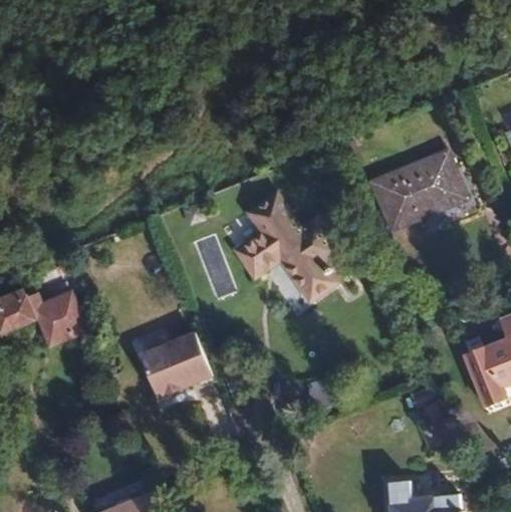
[(446,153),(372,182),(391,229),(465,198),(446,153)]
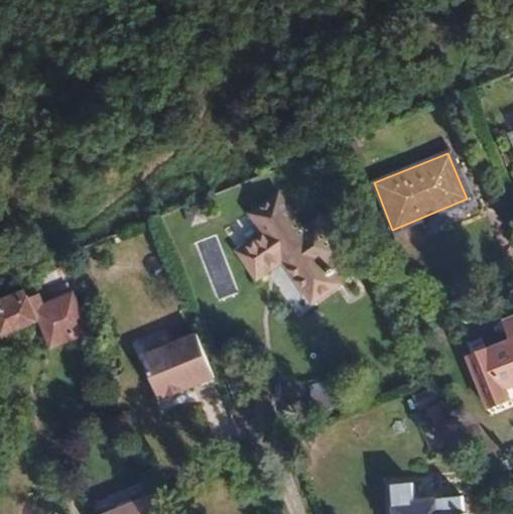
[(249,210),(261,229),(234,246),(250,269),(275,252),(307,301),(336,283),(322,262),(328,257),(318,242),(324,239),(310,220),(298,228),(275,191),(249,210)]
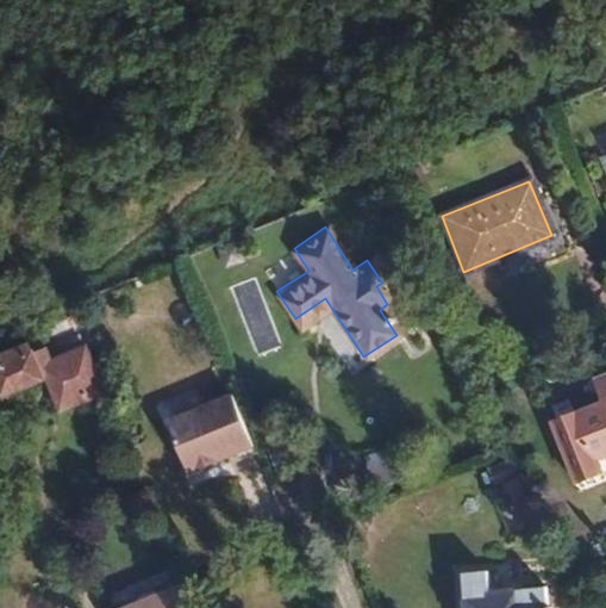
[(27,345),(0,355),(0,364),(0,394),(35,378),(48,409),(92,390),(74,347),(41,360),(36,349),(30,352),(27,345)]
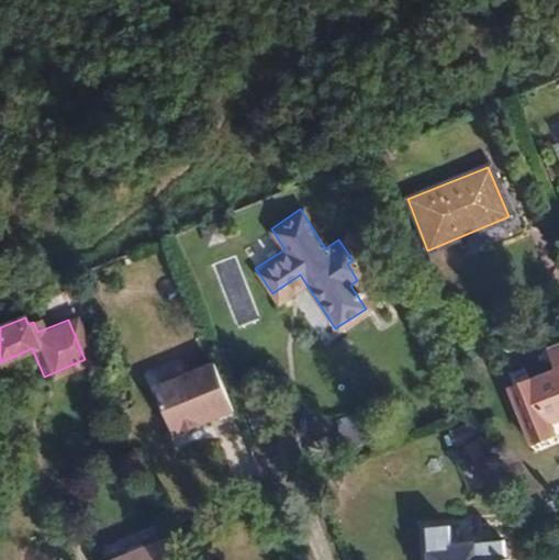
[(558,417),(558,340),(543,348),(551,369),(505,388),(528,443),(552,433),(548,423),(558,417)]
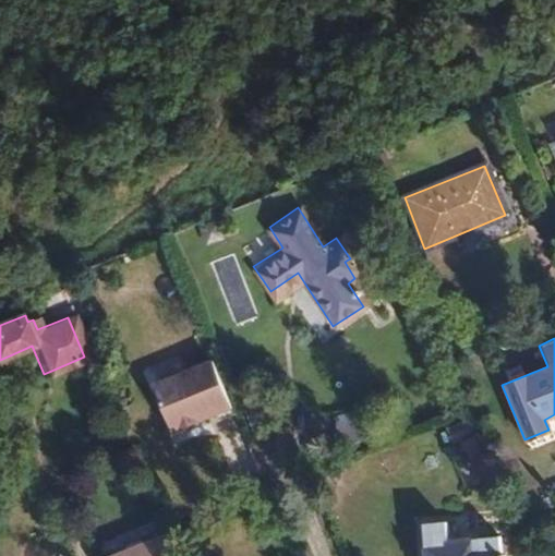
[(216,419),(233,412),(212,358),(152,382),(170,430),(213,412),(216,419)]
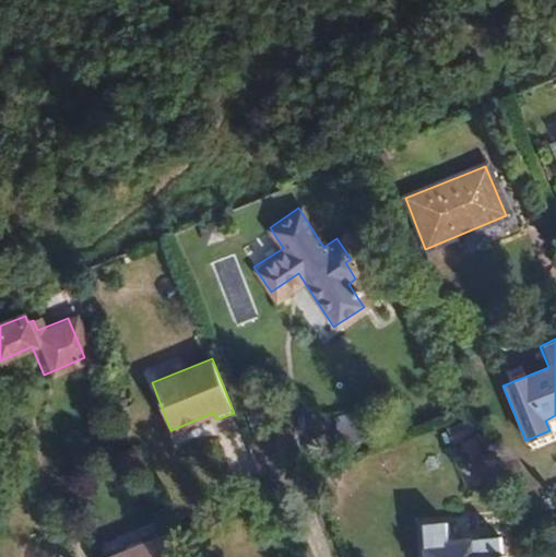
[(474,437),(461,442),(477,483),(489,478),(474,437)]
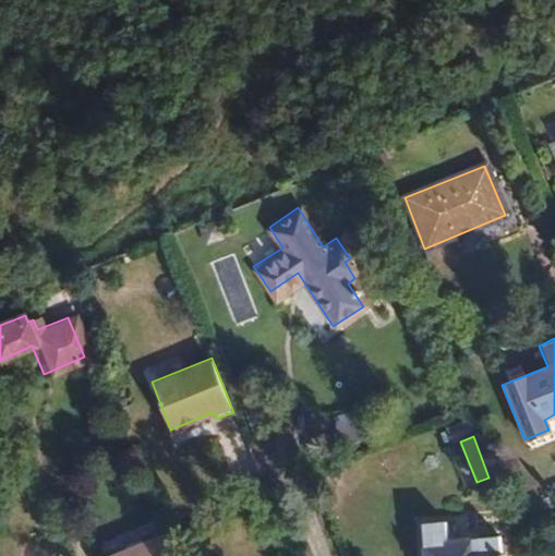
[(423,547),(421,547),(422,555),(496,555),(495,536),(445,542),(443,522),(421,524),(423,547)]
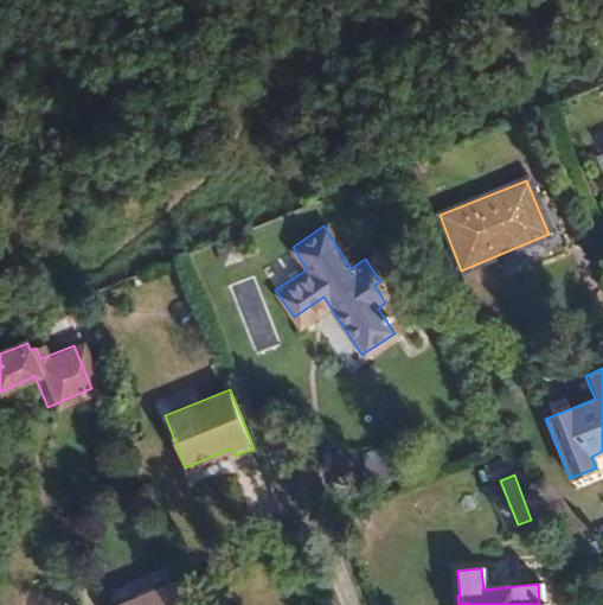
[(187,604),(180,585),(132,604),(187,604)]
